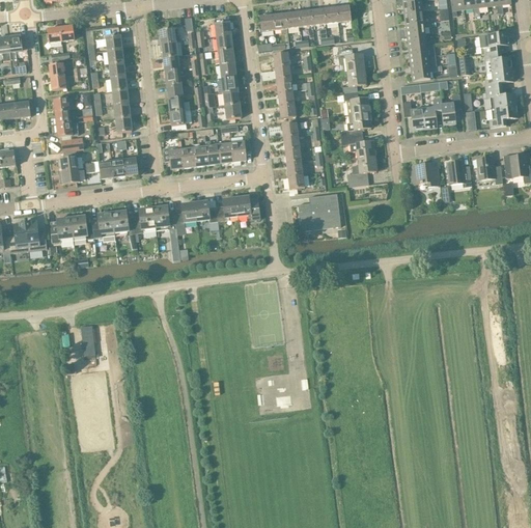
[(428,3),(428,0),(411,0),(402,1),(403,12),(422,10),(421,3),(428,3)]
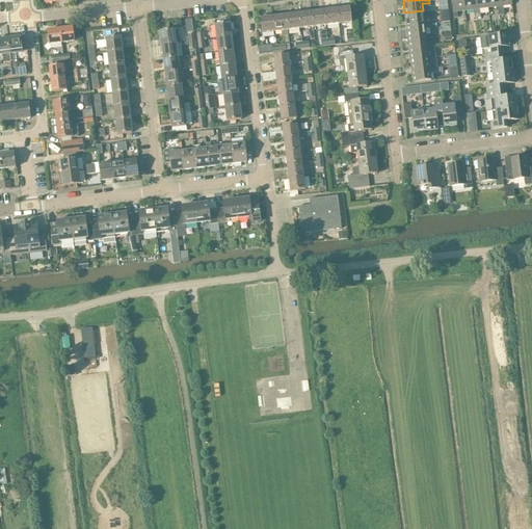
[(457,8),(464,7),(463,0),(451,0),(453,15),(458,15),(457,8)]
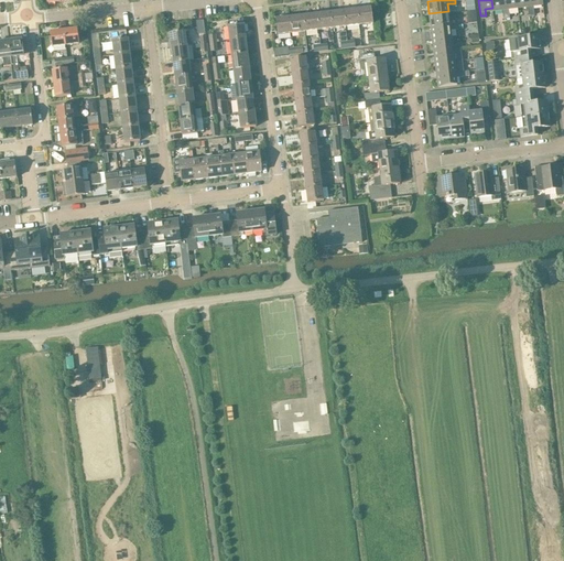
[(518,6),(517,0),(505,0),(506,7),(502,7),(502,11),(509,10),(509,7),(518,6)]
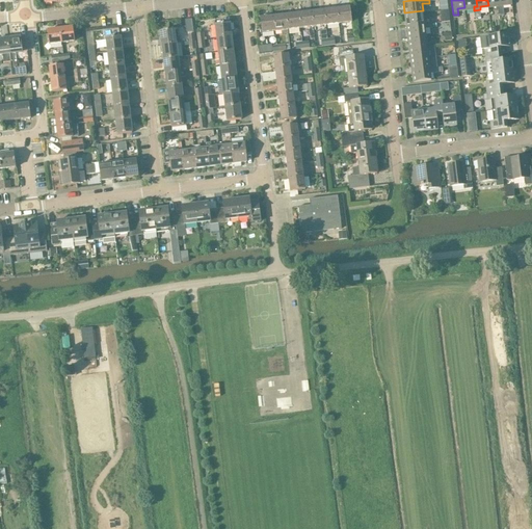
[(499,0),(500,3),(497,4),(498,8),(504,7),(503,3),(512,2),(512,0),(499,0)]
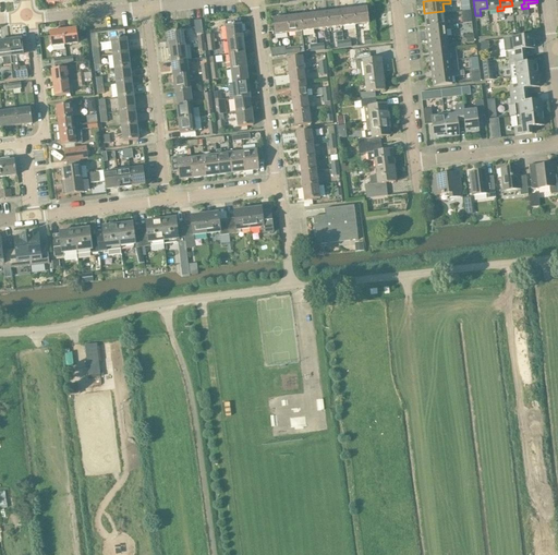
[(353,5),(355,22),(368,21),(367,4),(353,5)]
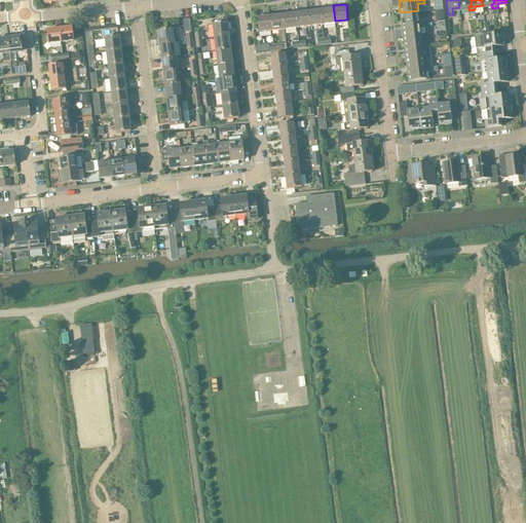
[(323,23),(335,21),(333,5),(321,7),(323,23)]
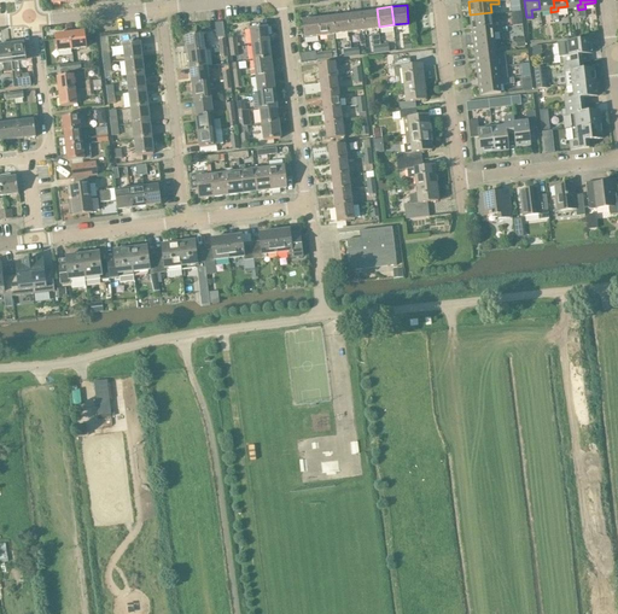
[(363,28),(379,27),(377,9),(362,10),(363,28)]
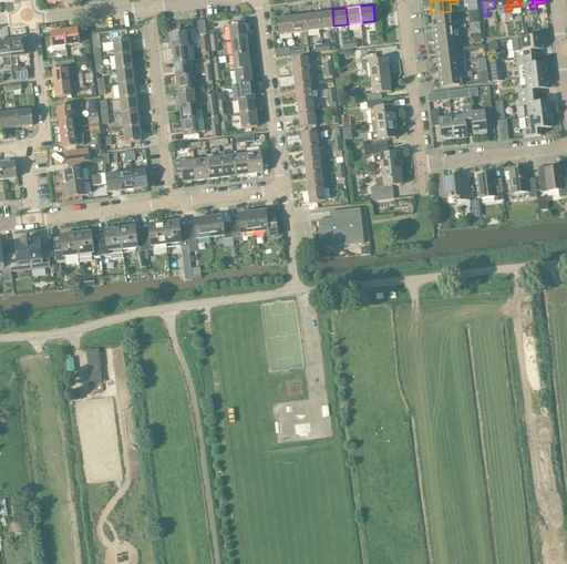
[(480,20),(477,8),(468,9),(471,21),(480,20)]
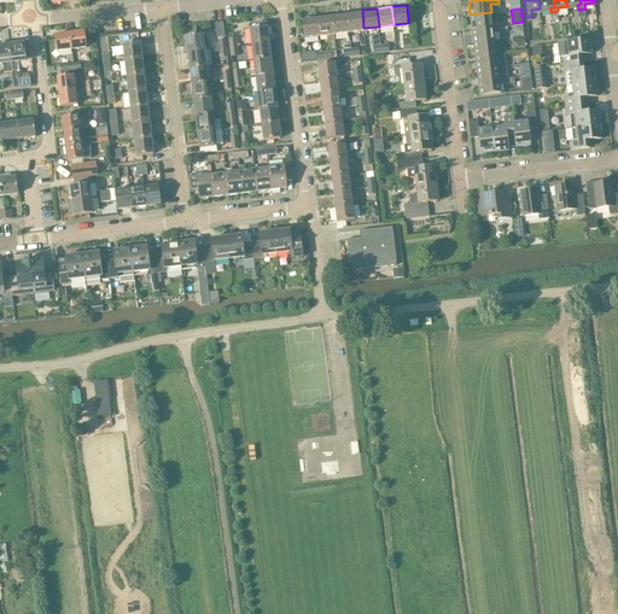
[(349,30),(363,28),(362,10),(347,12),(349,30)]
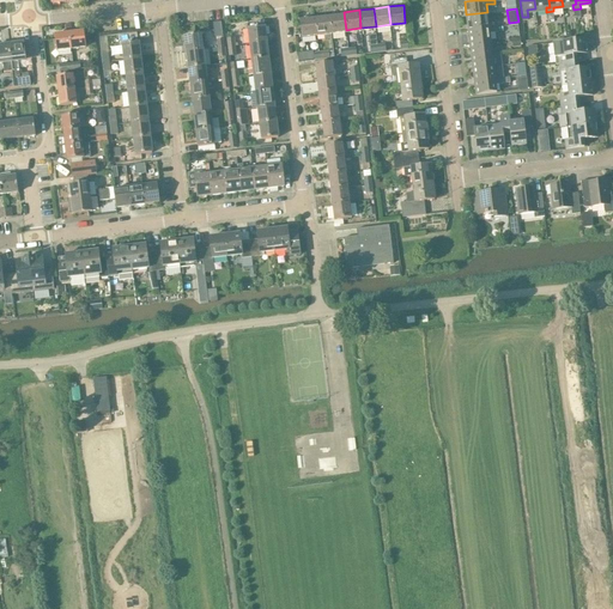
[(332,31),(346,30),(344,12),(329,13),(332,31)]
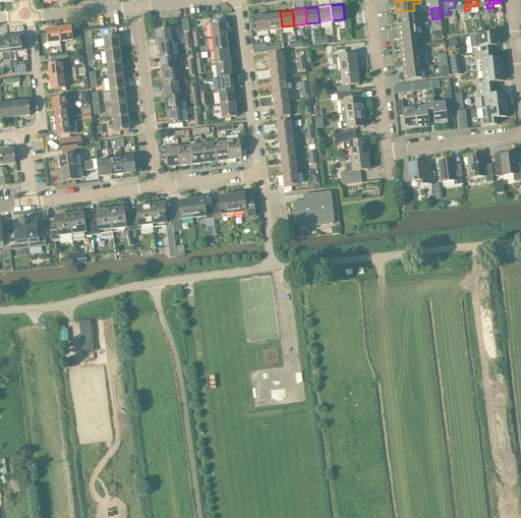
[(415,16),(414,10),(396,12),(398,23),(422,20),(422,15),(415,16)]
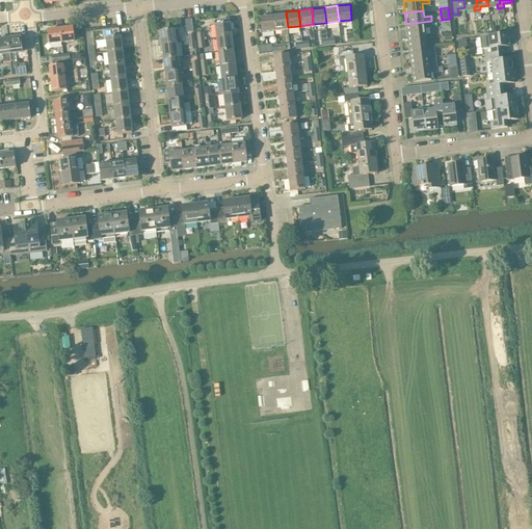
[(288,31),(288,27),(286,11),(273,14),(275,29),(282,28),(282,31),(288,31)]
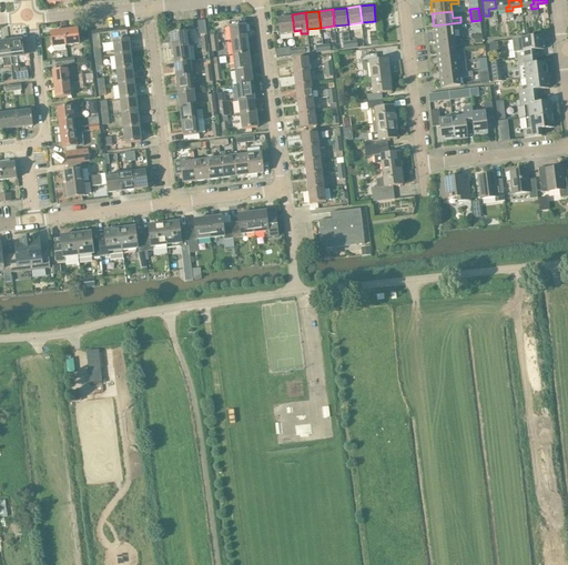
[(280,32),(294,31),(292,14),(277,16),(280,32)]
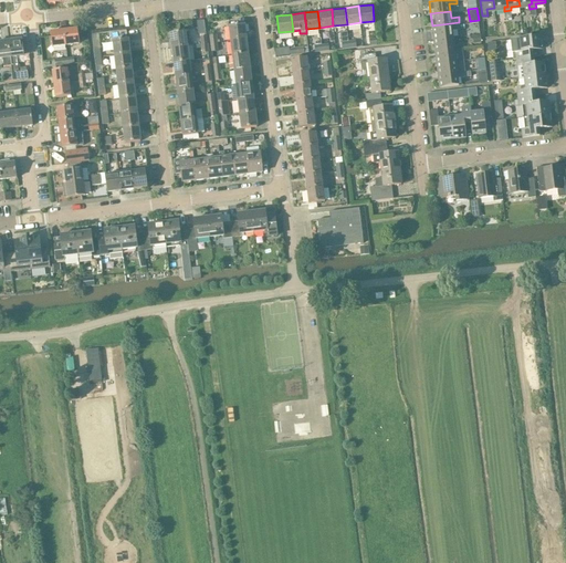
[(229,23),(231,38),(245,37),(244,21),(229,23)]
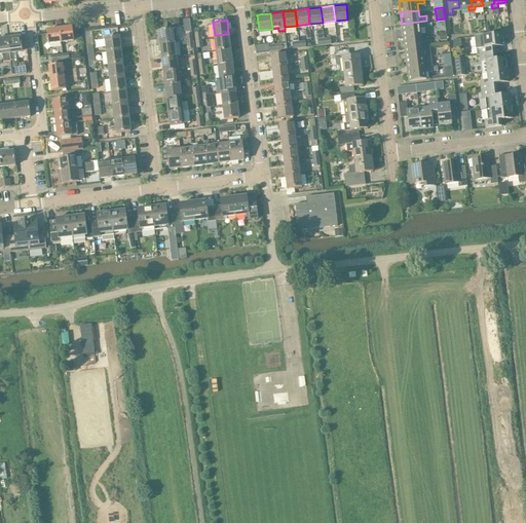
[(427,25),(426,21),(402,24),(403,34),(420,32),(420,26),(427,25)]
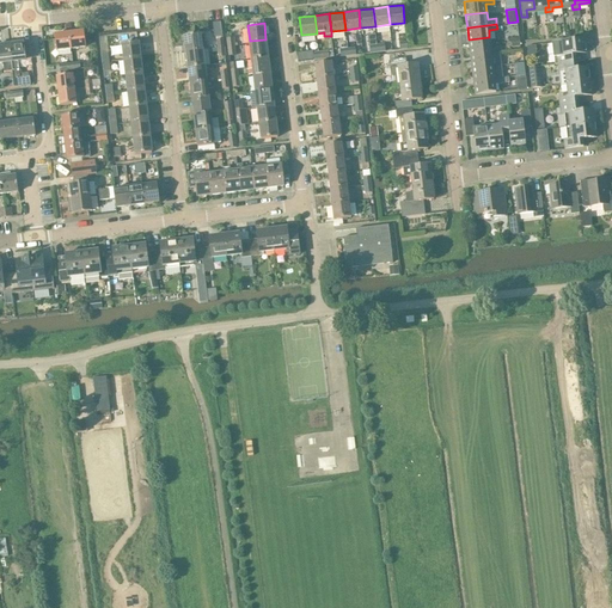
[(85,28),(71,30),(72,47),(86,44),(85,28)]
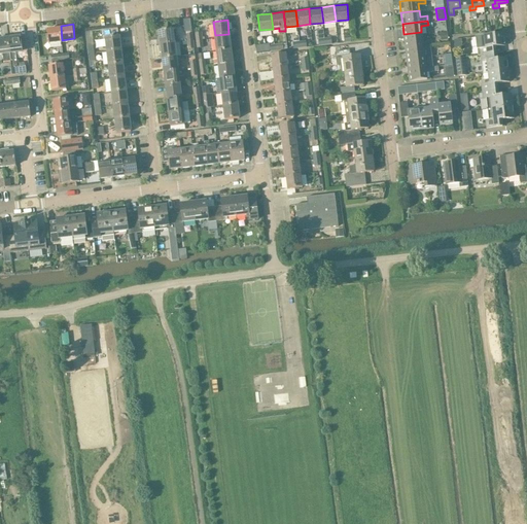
[(62,40),(61,26),(47,27),(49,41),(62,40)]
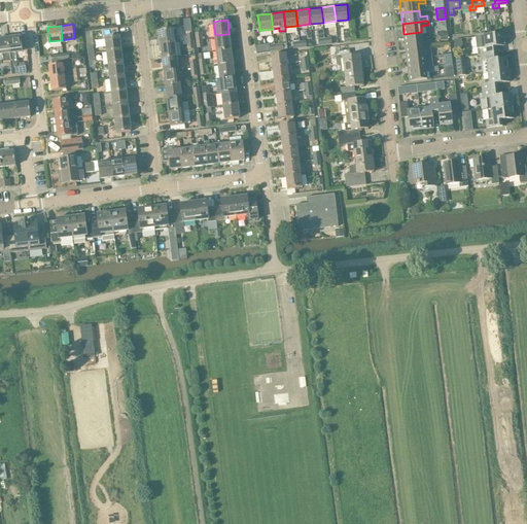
[(173,27),(160,29),(161,42),(174,40),(179,39),(178,34),(173,34),(173,27)]
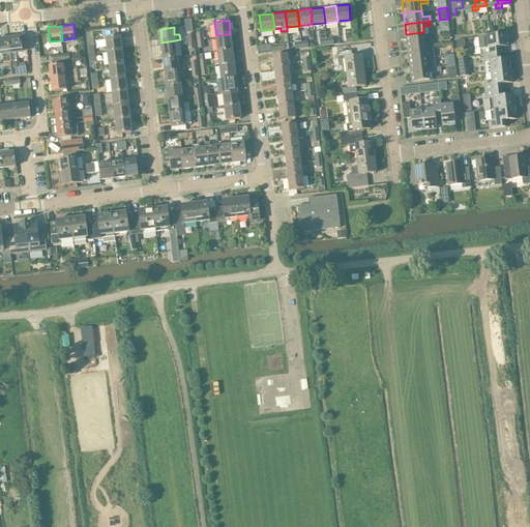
[(506,31),(478,34),(480,53),(483,53),(499,51),(505,50),(504,44),(508,44),(506,31)]
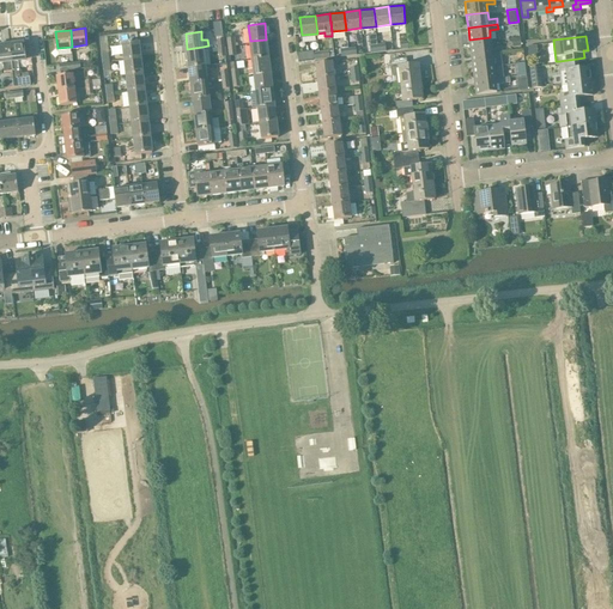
[(491,46),(490,37),(469,40),(471,53),(501,49),(501,44),(491,46)]
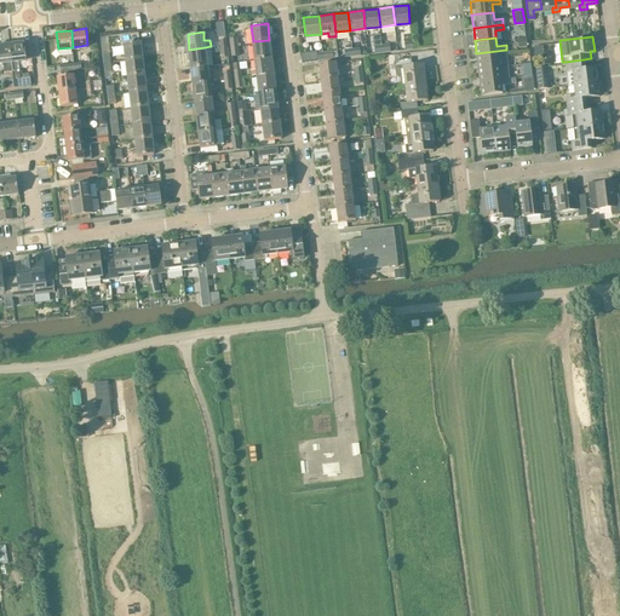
[(26,40),(9,42),(12,67),(13,76),(15,85),(32,84),(30,74),(29,75),(22,75),(21,75),(19,59),(27,58),(26,40)]
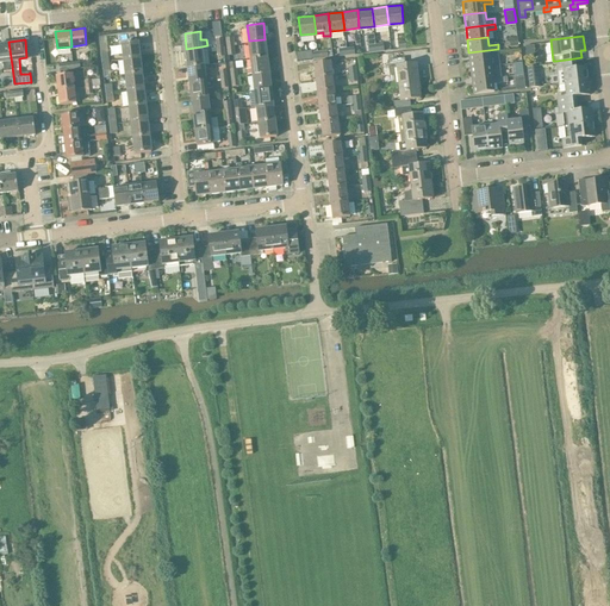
[(124,57),(139,55),(138,39),(122,41),(124,57)]
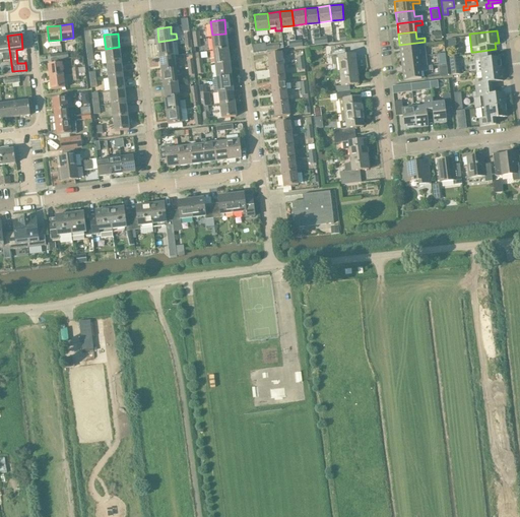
[(212,35),(213,48),(228,47),(225,34),(212,35)]
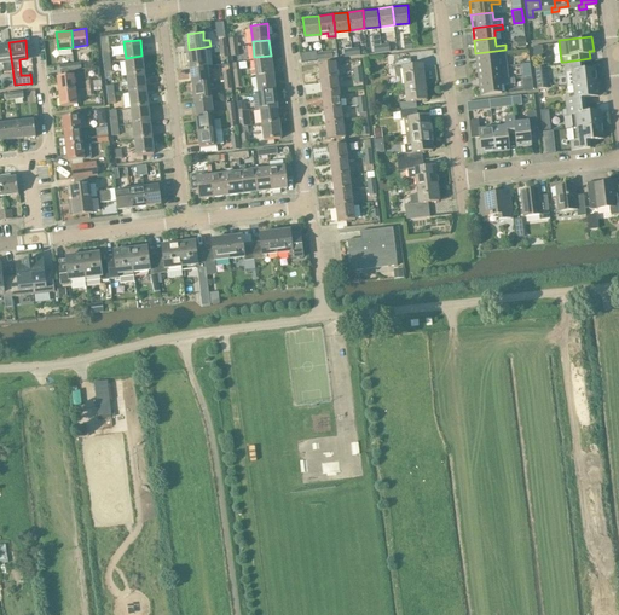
[(9,42),(0,42),(0,61),(4,61),(4,68),(12,67),(9,42)]
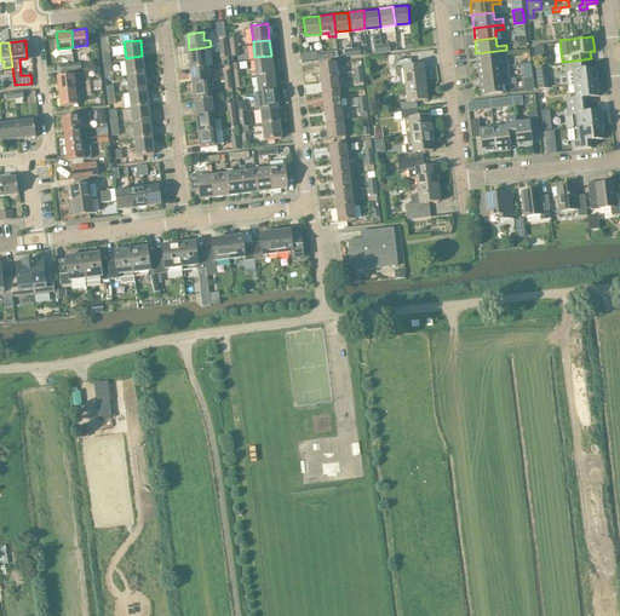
[(544,55),(543,42),(534,44),(535,56),(544,55)]
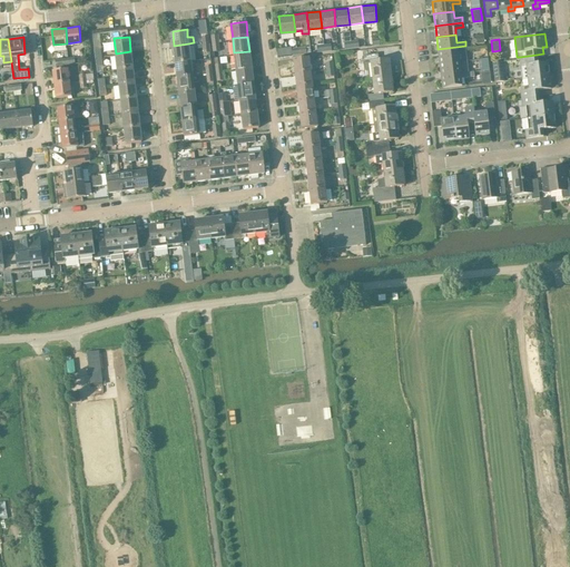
[(190,59),(188,44),(174,46),(176,60),(190,59)]
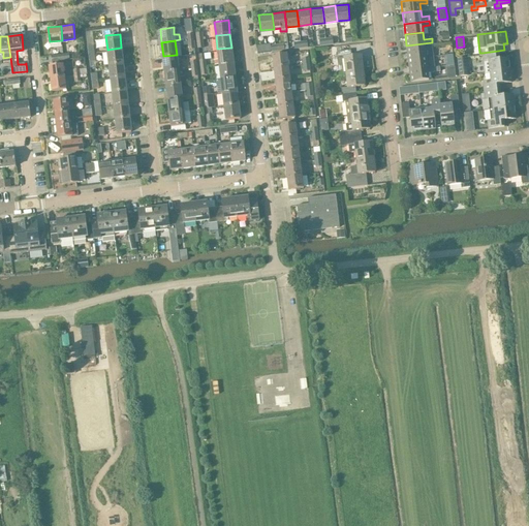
[(432,42),(406,45),(408,57),(426,55),(433,54),(433,47),(432,42)]
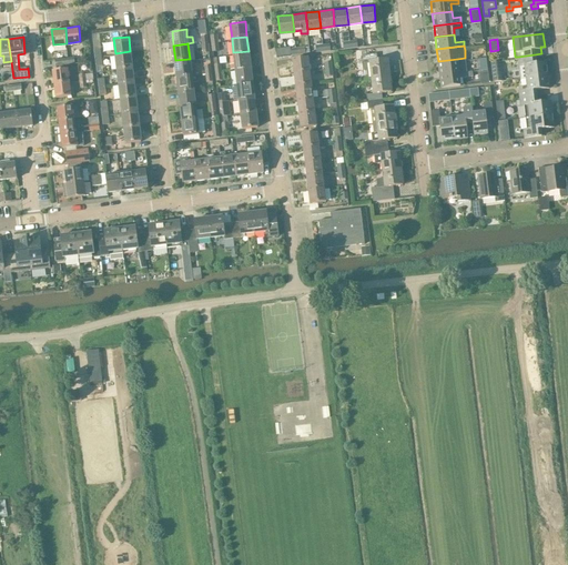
[(132,66),(130,51),(115,53),(117,68),(132,66)]
